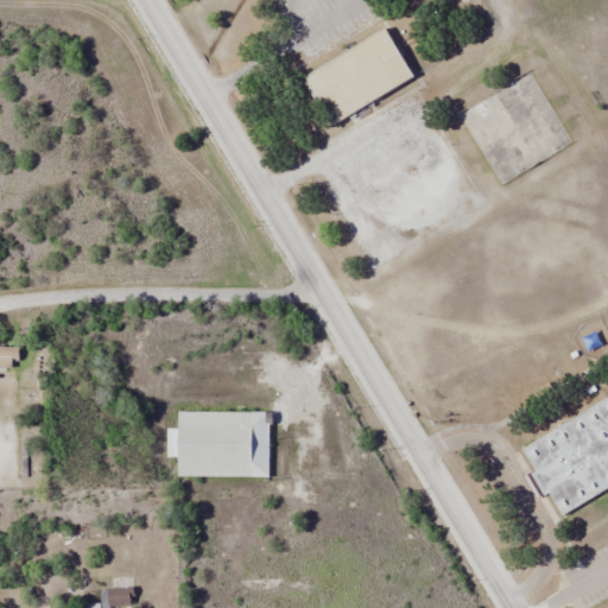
[(329,126),(415,80),(388,29),(302,75),(329,126)]
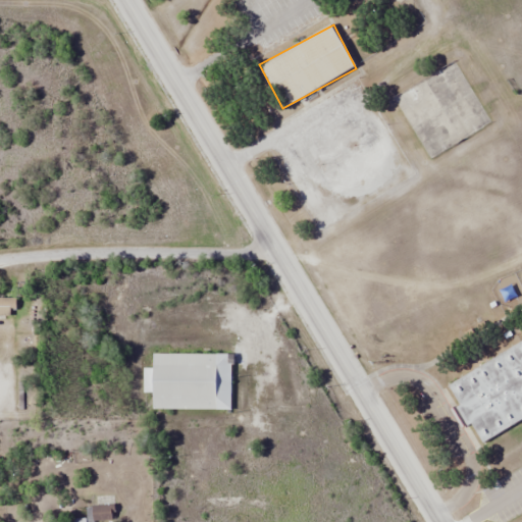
[(0,310),(16,311),(16,299),(0,298),(0,310)]
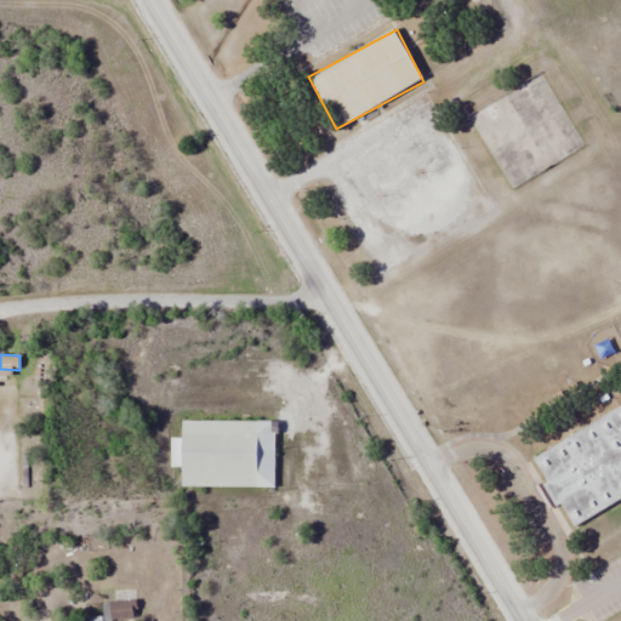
[(531,454),(546,483),(536,488),(546,507),(562,507),(571,527),(620,502),(620,501),(620,459),(620,460),(620,410),(531,454)]
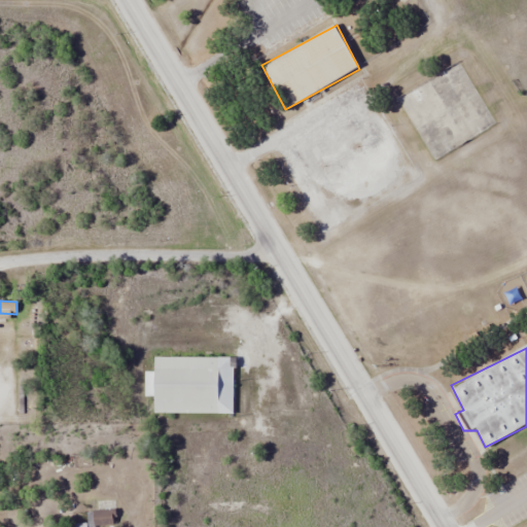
[(233,414),(233,357),(153,357),(153,373),(144,373),(144,395),(154,395),(153,414),(233,414)]
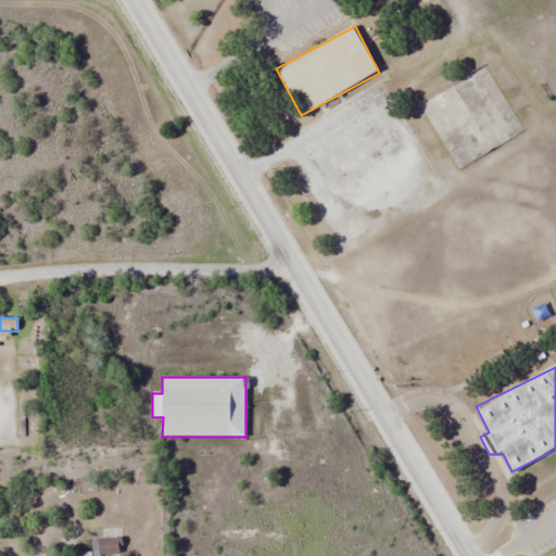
[(93,555),(79,555),(98,555),(99,555),(121,555),(121,528),(102,528),(102,540),(93,540),(93,555)]
